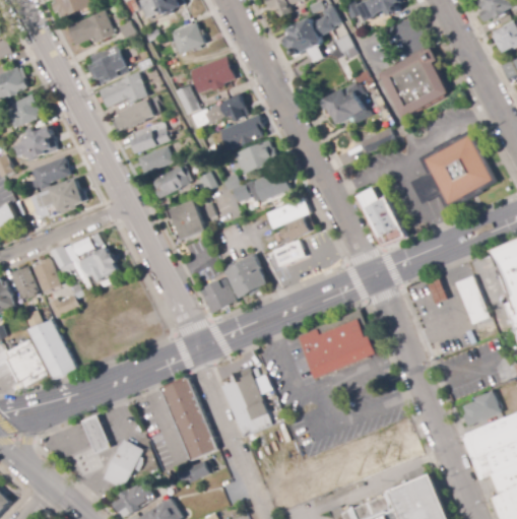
[(61,18),(58,11),(56,12),(50,0),(88,0),(91,6),(61,18)]
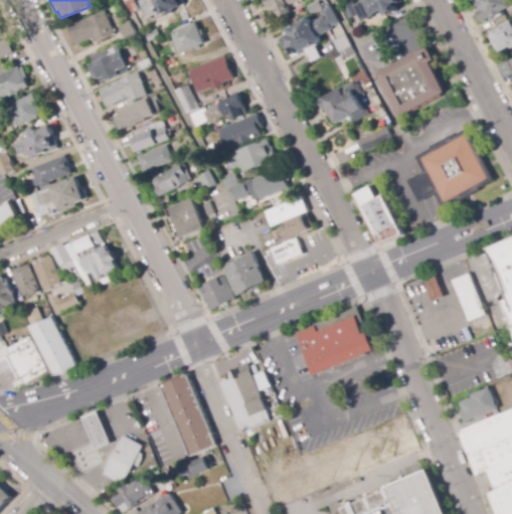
[(131,13),(124,0),(133,0),(138,10),(131,13)]
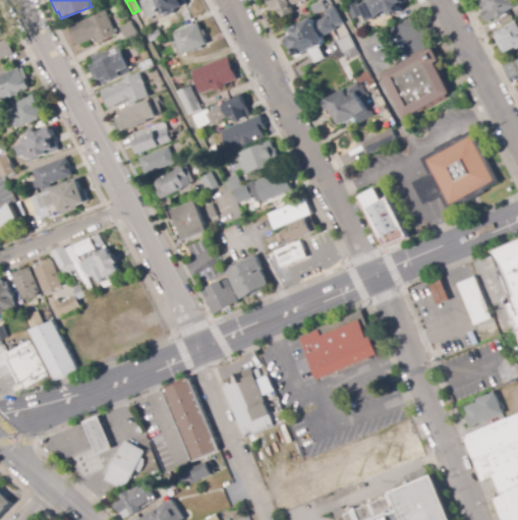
[(149,17),(141,0),(179,0),(181,5),(174,8),(175,10),(162,15),(161,13),(149,17)]
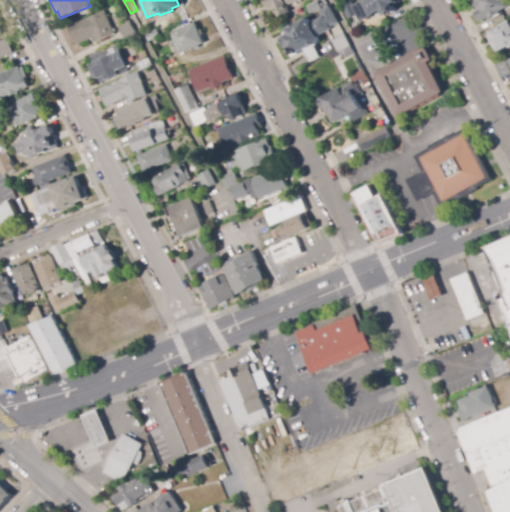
[(277,17),(272,7),(268,9),(263,0),(297,0),(286,5),(289,11),(277,17)]
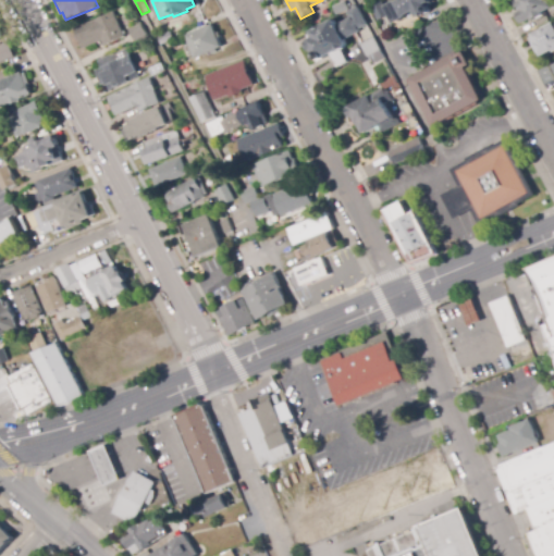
[(390,24),(385,15),(374,21),(367,4),(376,0),(379,0),(381,4),(390,0),(427,0),(428,1),(421,4),(423,4),(426,5),(427,7),(428,9),(427,11),(426,13),(423,14),(421,13),(420,13),(414,16),(410,11),(401,16),(402,17),(390,24)]
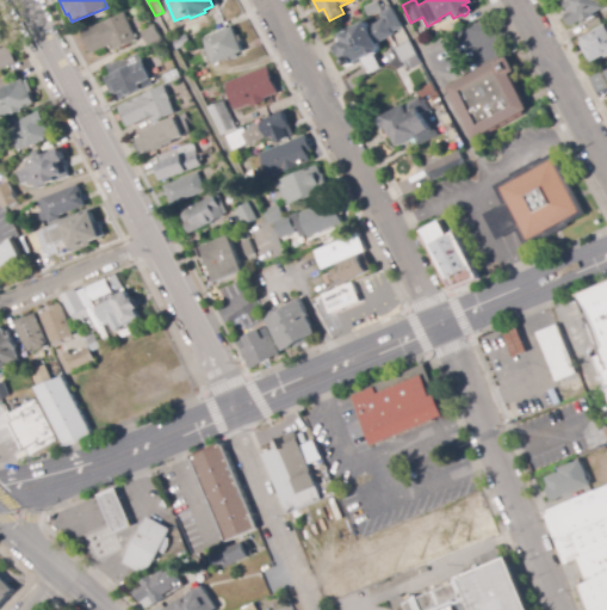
[(595,0),(600,8),(567,25),(561,14),(564,12),(561,5),(564,2),(563,0),(595,0)]
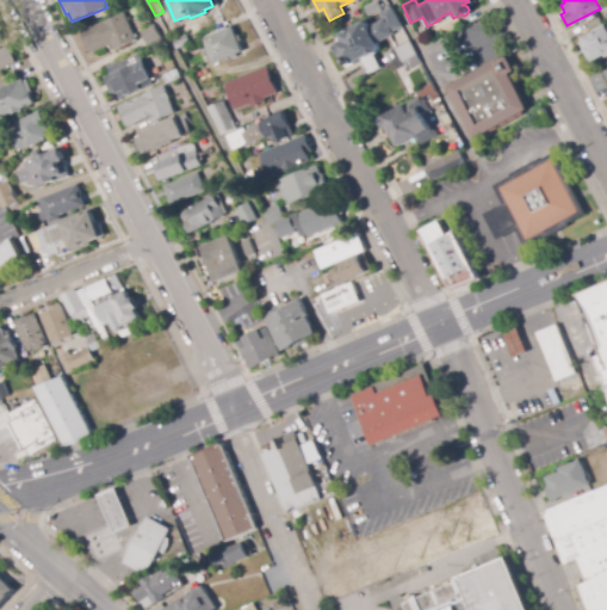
[(367,73),(360,59),(353,63),(352,65),(351,66),(348,66),(346,65),(345,62),(344,60),(344,57),(341,54),(338,56),(333,47),(335,45),(335,44),(341,41),(338,35),(364,20),(367,26),(382,19),(378,12),(389,6),(401,26),(390,32),(391,35),(375,43),(375,45),(376,48),(376,50),(375,53),(372,55),(379,67),(367,73)]
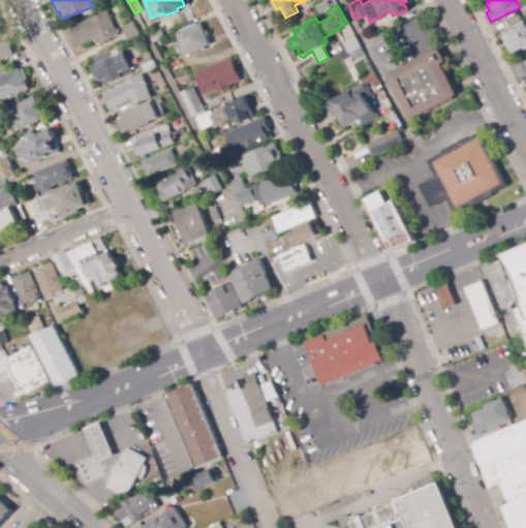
[(76,45),(68,27),(105,11),(116,35),(97,42),(95,38),(76,45)]
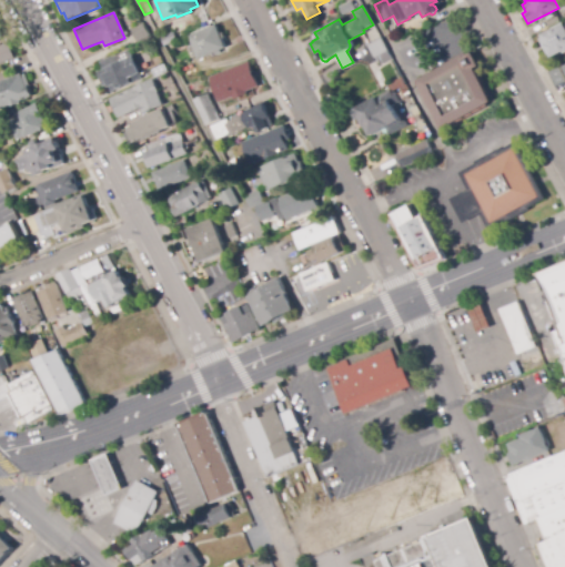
[(536,39),(546,58),(560,51),(561,52),(564,50),(564,21),(561,24),(560,22),(537,33),(540,37),(536,39)]
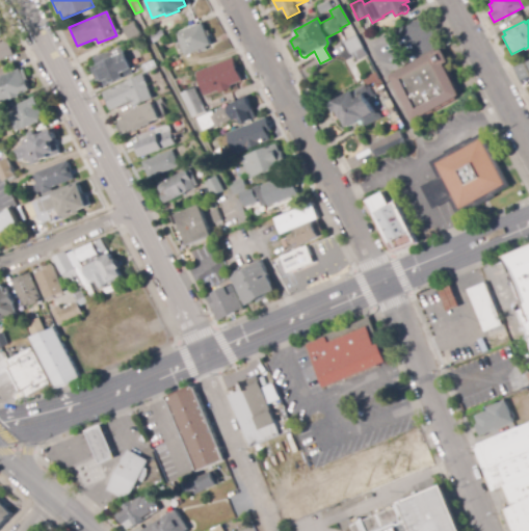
[(184,56),(175,33),(201,22),(205,31),(208,29),(210,35),(208,36),(211,44),(184,56)]
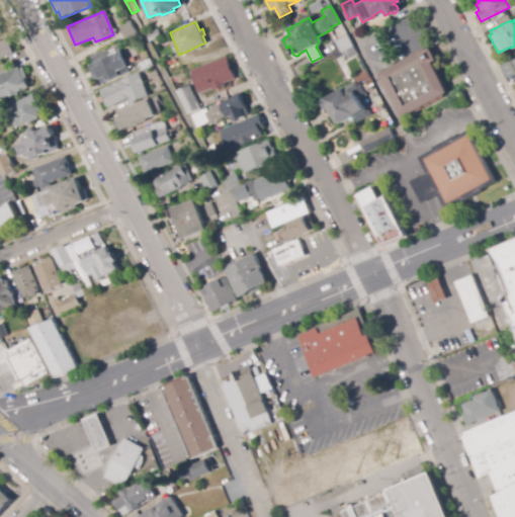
[(147,41),(144,32),(156,28),(159,37),(147,41)]
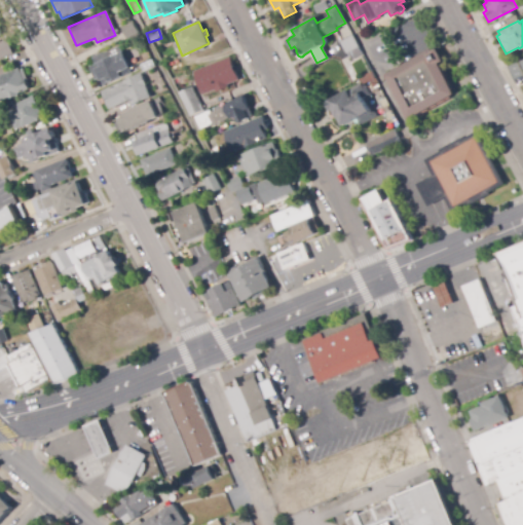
[(350,61),(346,52),(344,53),(338,41),(350,35),(361,54),(350,61)]
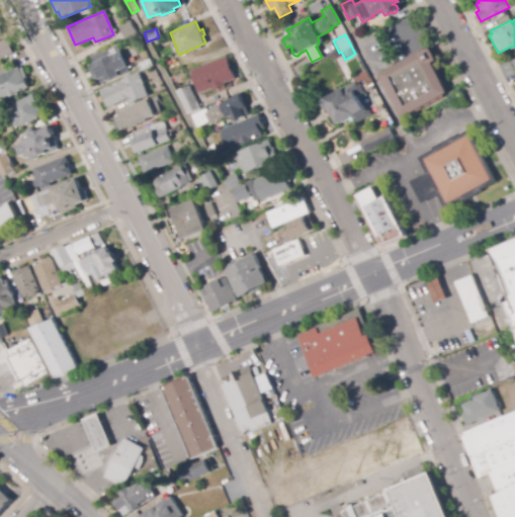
[(0,39),(5,37),(11,53),(0,58),(0,39)]
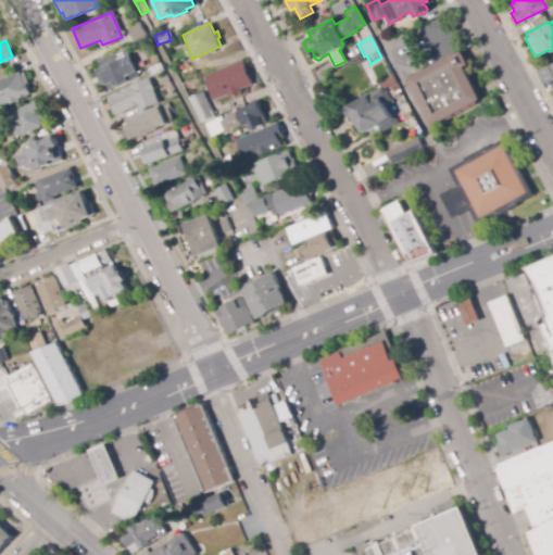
[(109,90),(105,83),(100,85),(93,71),(99,67),(96,61),(112,53),(112,54),(125,49),(137,75),(133,77),(134,78),(109,90)]
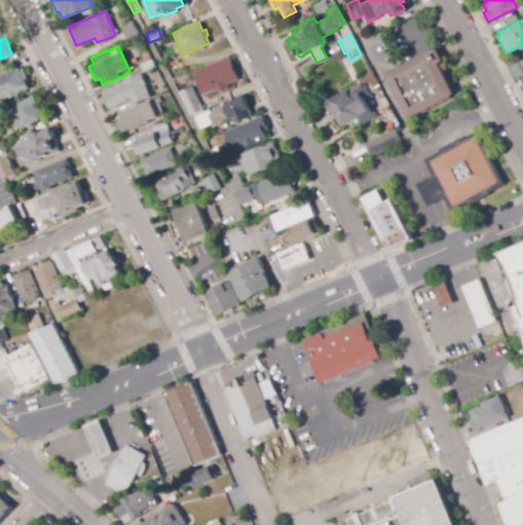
[(382,75),(434,46),(442,61),(437,63),(453,92),(407,119),(382,75)]
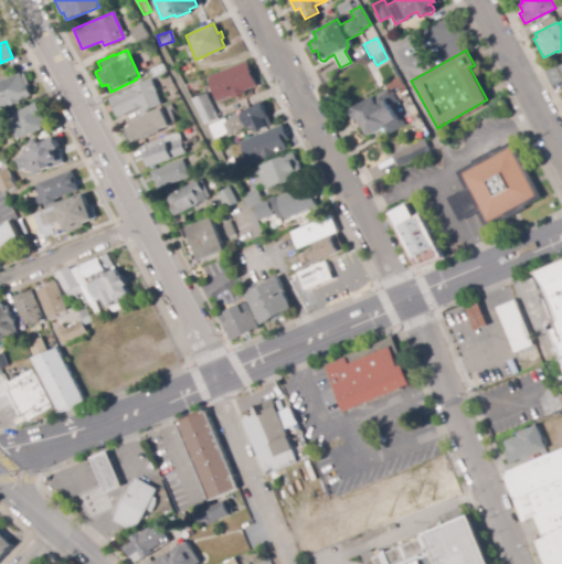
[(215,103),(205,76),(245,61),(254,84),(243,88),(245,94),(231,99),(230,96),(215,103)]
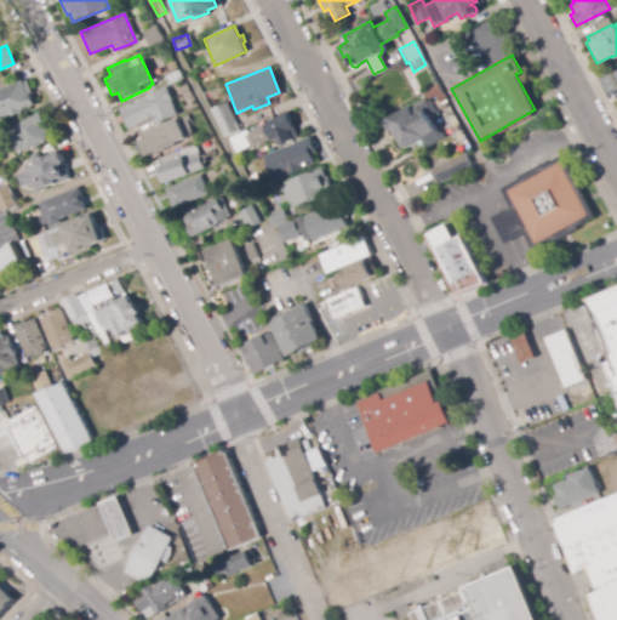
[(616,69),(598,79),(607,98),(616,94),(616,69)]
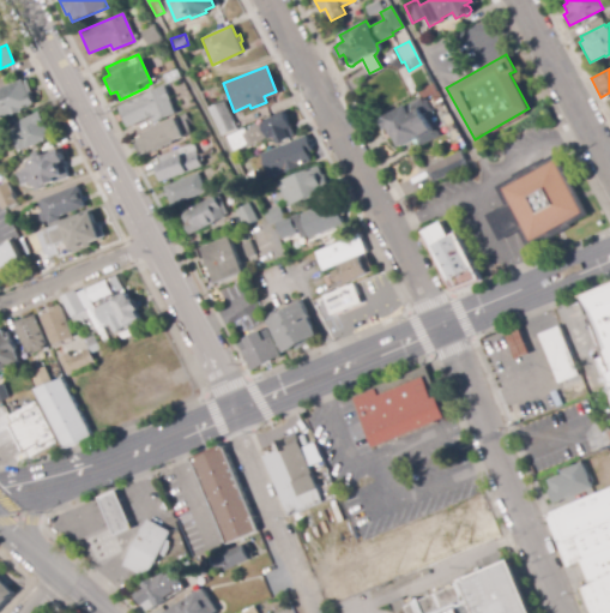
[(408,96),(399,79),(406,76),(415,92),(408,96)]
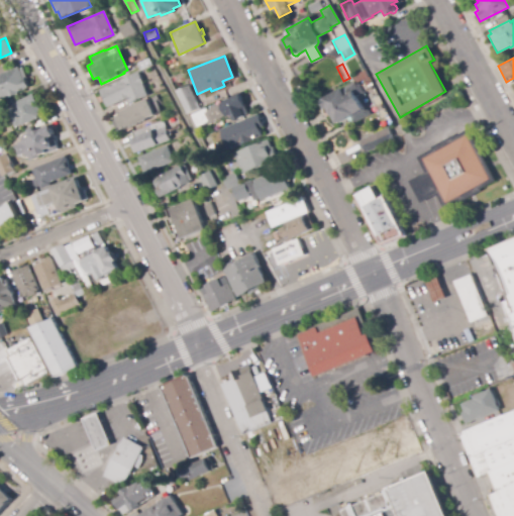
[(0,74),(17,67),(18,68),(20,67),(28,87),(16,92),(17,94),(7,97),(7,96),(0,98),(0,74)]
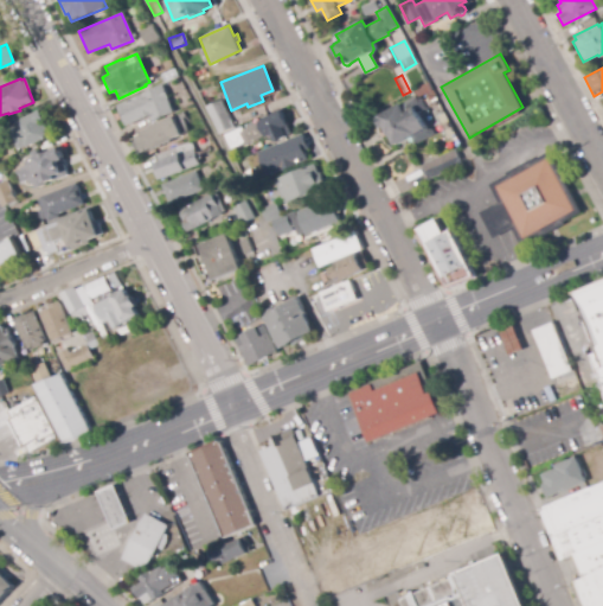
[(411,135),(395,145),(389,135),(387,135),(383,127),(380,128),(374,119),(378,116),(377,115),(414,95),(411,90),(427,83),(434,96),(414,107),(418,115),(423,113),(434,133),(415,144),(411,135)]
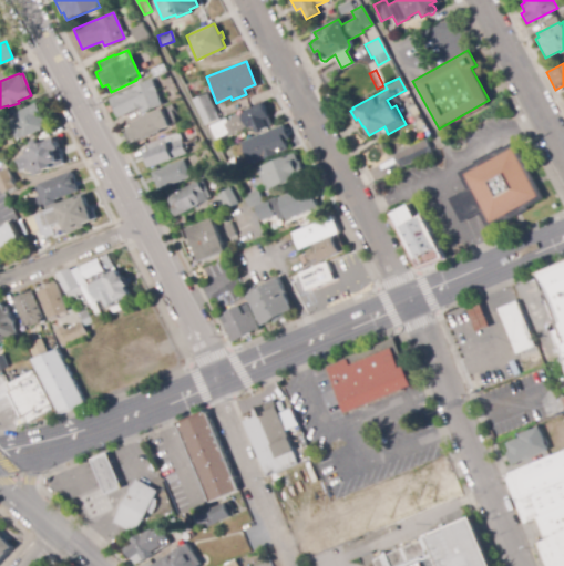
[(118,119),(109,98),(150,79),(156,91),(155,92),(161,104),(142,113),(140,107),(118,119)]
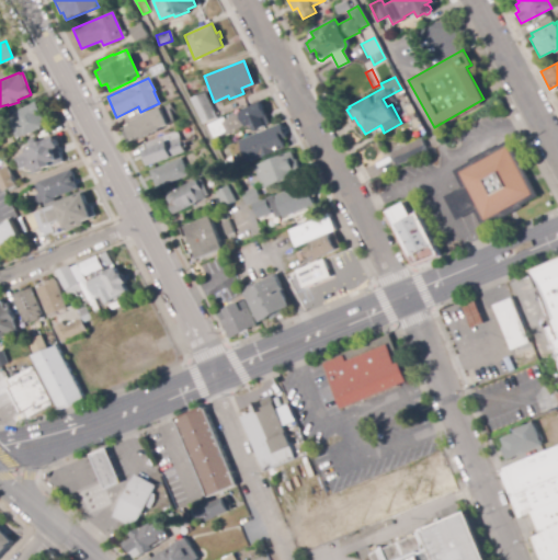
[(202,125),(189,99),(203,92),(215,118),(202,125)]
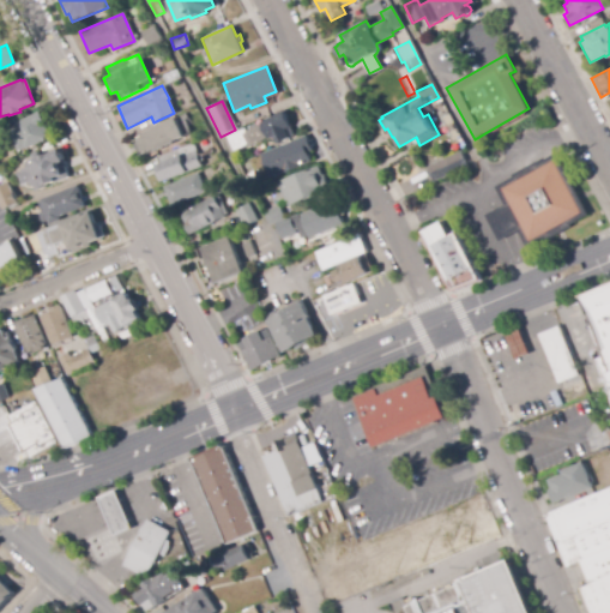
[(17,152),(2,122),(12,116),(14,122),(38,110),(44,124),(42,124),(46,131),(43,133),(47,134),(44,142),(41,140),(17,152)]
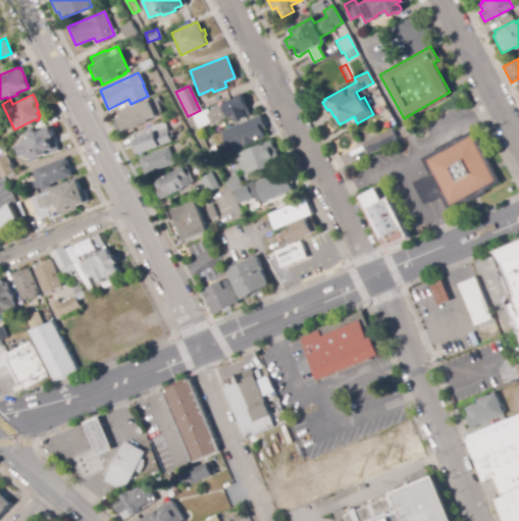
[(197,127),(190,116),(205,108),(207,112),(239,95),(249,114),(231,123),(226,115),(208,125),(206,122),(197,127)]
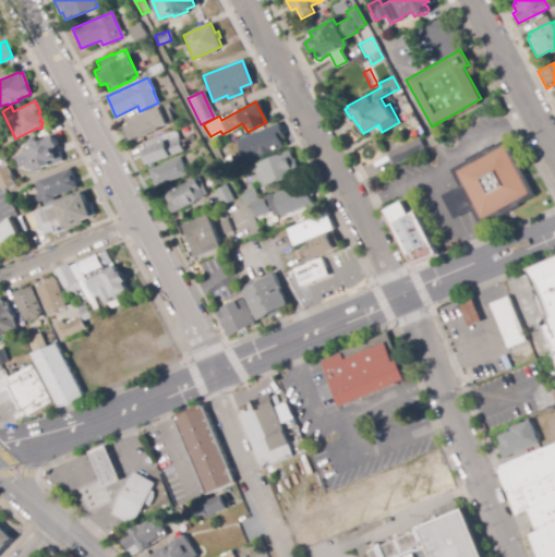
[(128,142),(122,129),(129,125),(125,119),(141,112),(142,113),(157,107),(165,123),(156,128),(157,129),(141,136),(137,137),(128,142)]
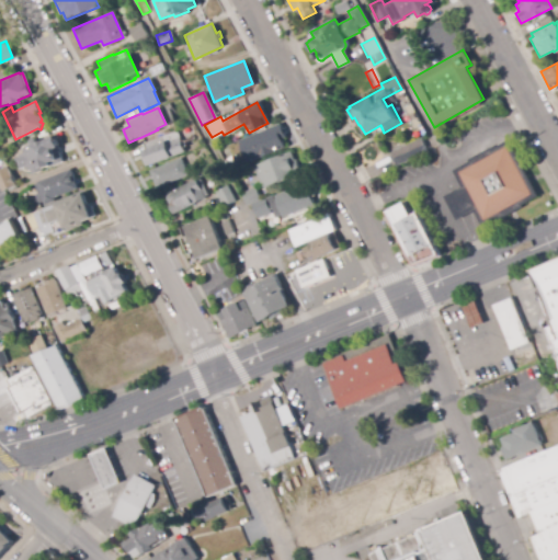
[(246,162),(237,140),(279,123),(285,138),(281,139),(284,147),(246,162)]
